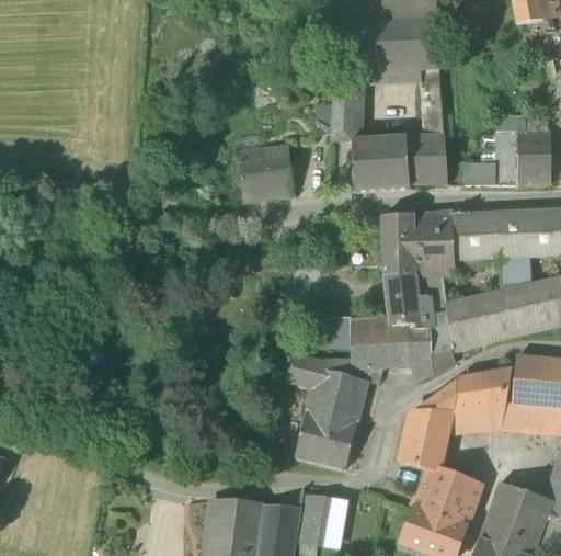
[(338,0),(336,15),(336,20),(436,16),(435,0),(338,0)]
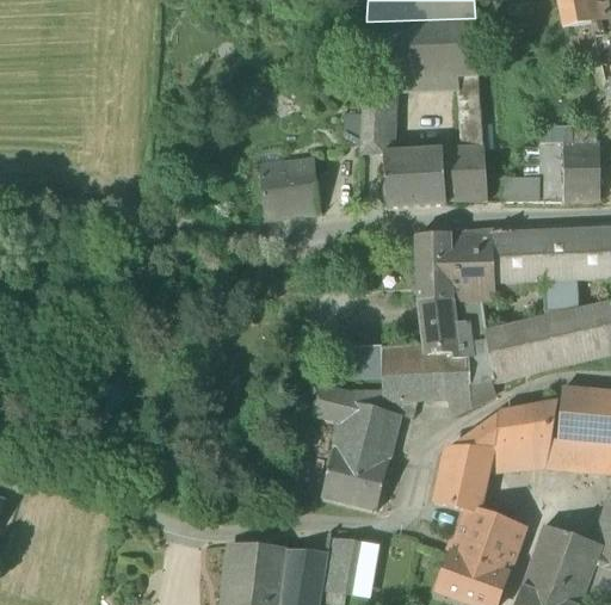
[(557,0),(563,25),(610,16),(610,7),(609,7),(608,0),(557,0)]
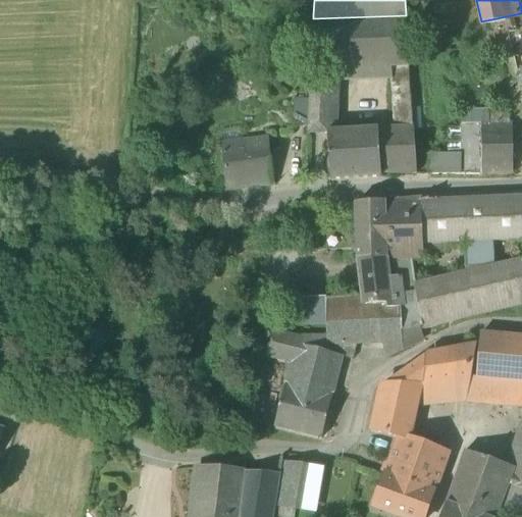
[(408,63),(406,15),(313,18),(310,67),(336,66),(389,64),(408,63)]
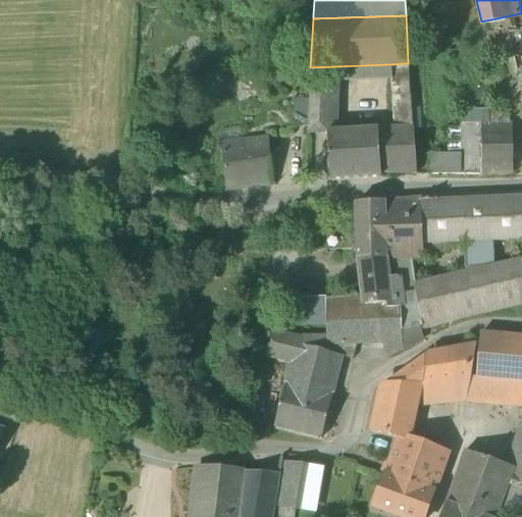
[(393,117),(412,116),(408,63),(389,64),(390,76),(393,117)]
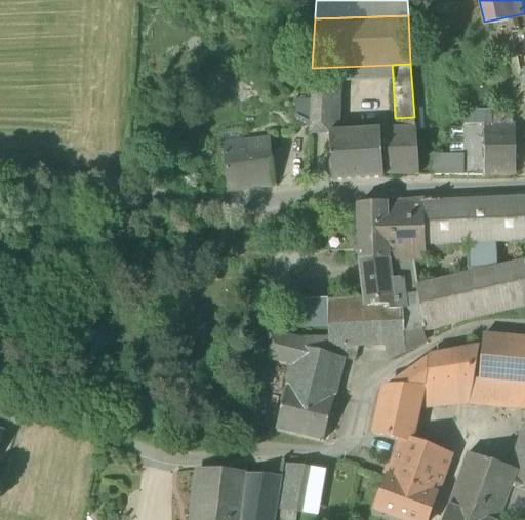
[(338,67),(337,79),(393,77),(392,65),(338,67)]
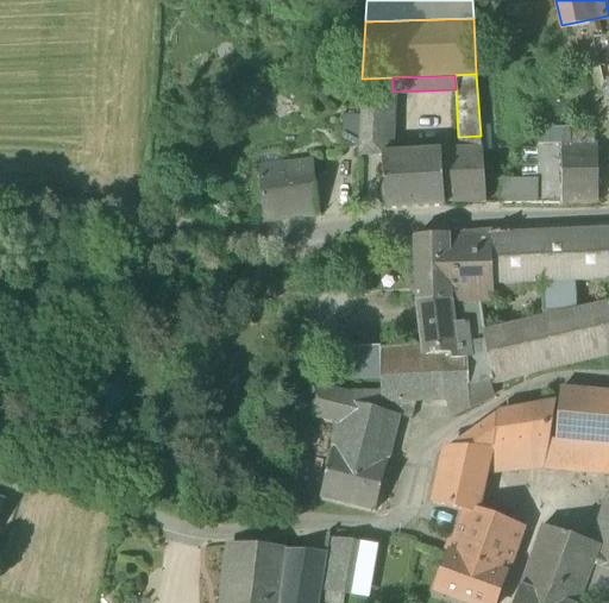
[(385,107),(391,107),(391,92),(393,77),(362,79),(360,107),(385,108),(385,107)]
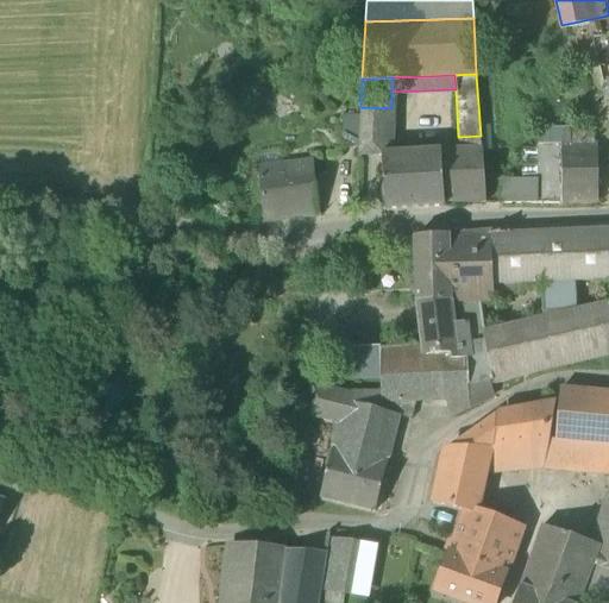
[(385,108),(360,107),(360,112),(359,143),(359,152),(381,151),(381,150),(389,149),(391,107),(385,107),(385,108)]
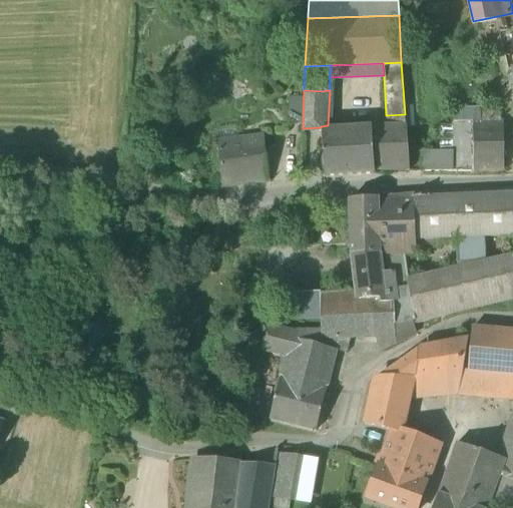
[(287,122),(303,120),(304,94),(288,94),(287,122)]
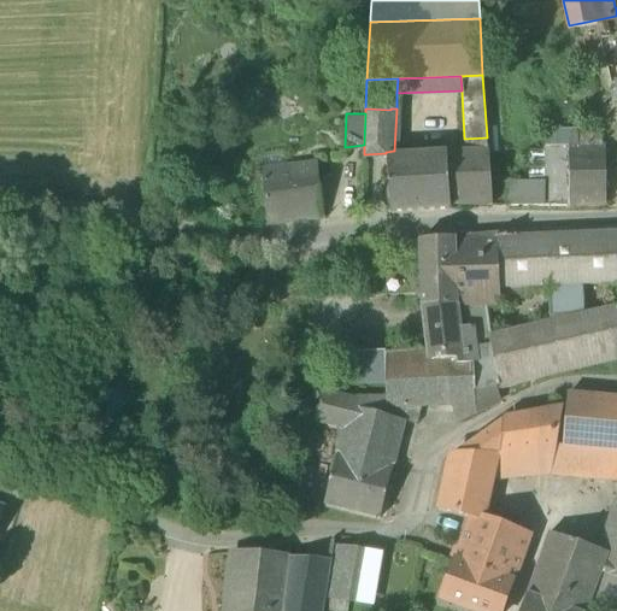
[(545,125),(545,142),(568,142),(577,142),(577,130),(577,125),(545,125)]
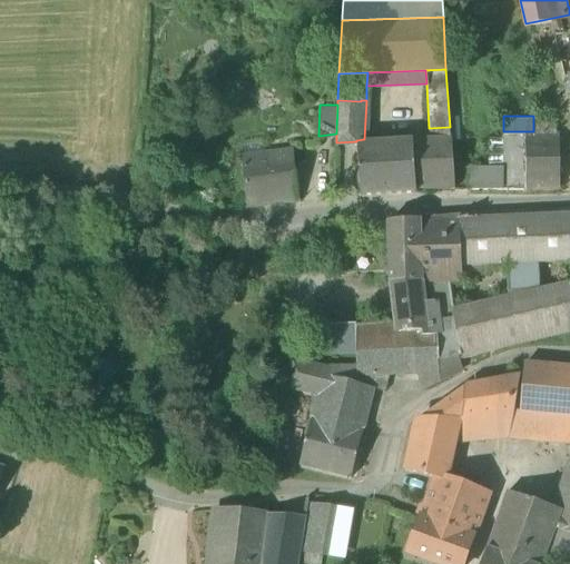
[(533,120),(533,131),(554,130),(554,120),(533,120)]
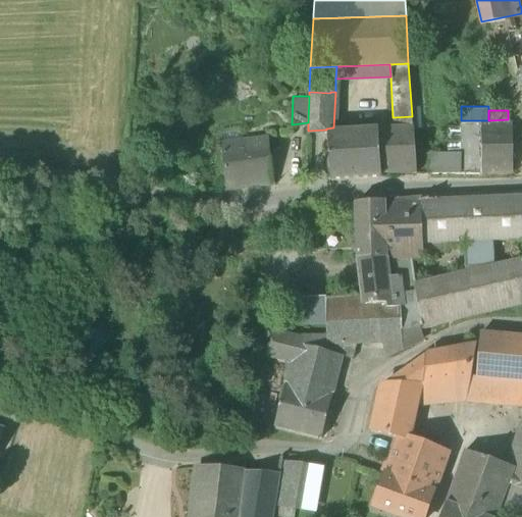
[(412,116),(393,117),(393,125),(412,124),(412,116)]
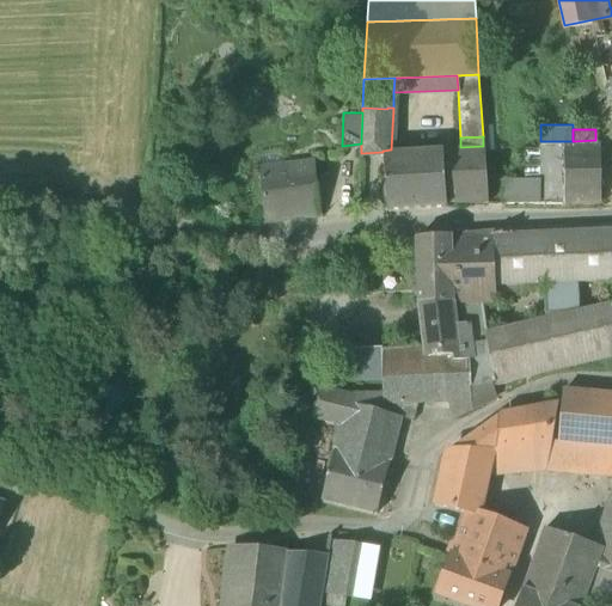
[(563,141),(563,201),(601,201),(600,140),(595,140),(573,141),(563,141)]
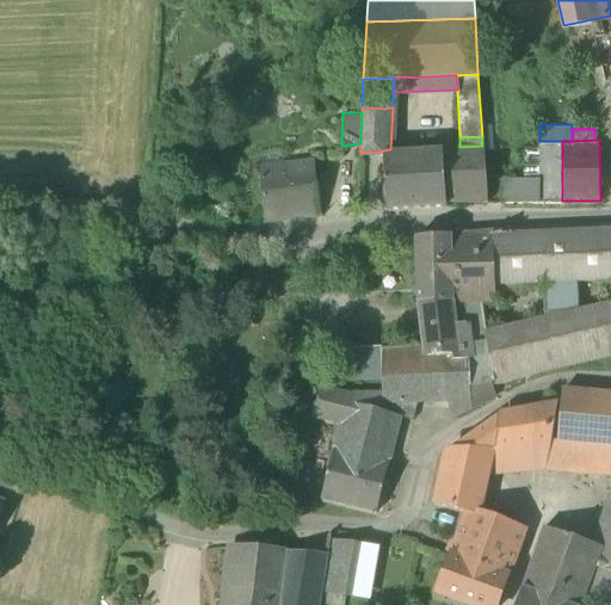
[(538,141),(538,144),(538,177),(538,201),(562,201),(562,141),(539,141),(538,141)]
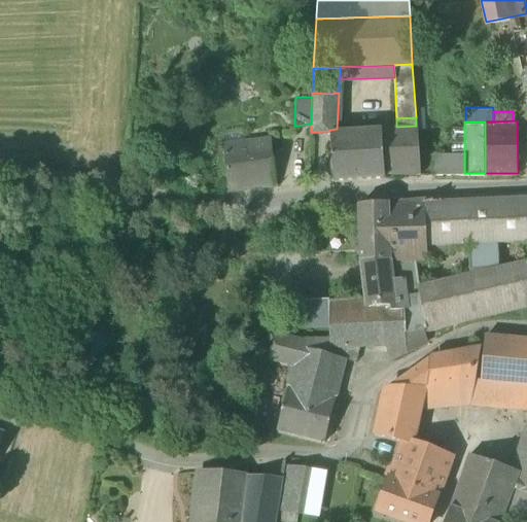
[(452,125),(452,151),(464,152),(464,125),(452,125)]
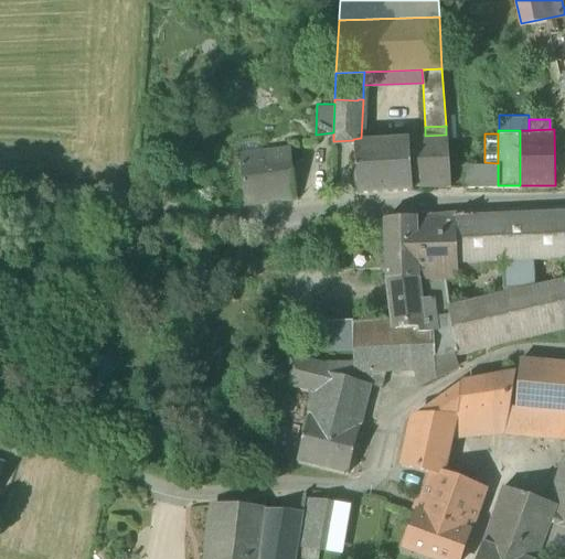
[(449,185),(446,135),(425,136),(408,136),(412,183),(449,185)]
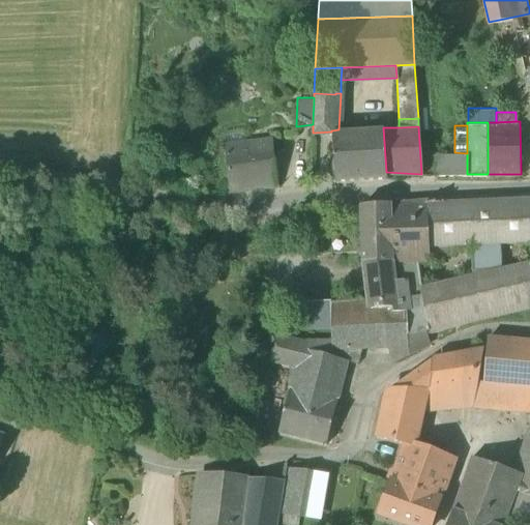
[(331,132),(335,179),(386,176),(386,172),(383,127),(339,129),(331,130),(331,132)]
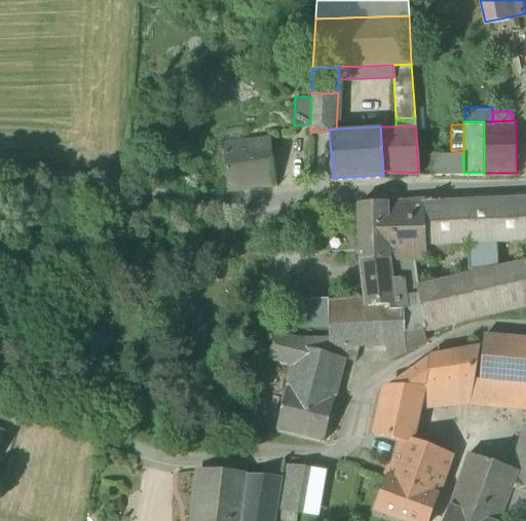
[(223,141),(227,189),(274,183),(270,135),(223,141)]
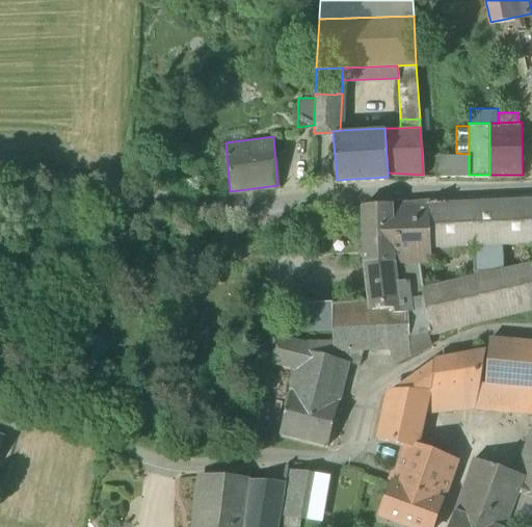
[(469,175),(469,154),(456,153),(437,153),(439,175),(469,175)]
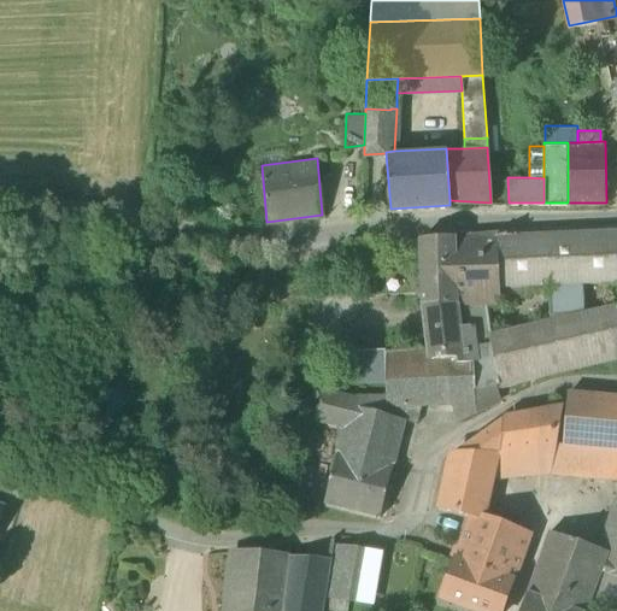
[(544,283),(546,283),(581,281),(616,280),(616,227),(515,231),(498,230),(499,285),(506,285),(527,283),(528,283),(544,283)]
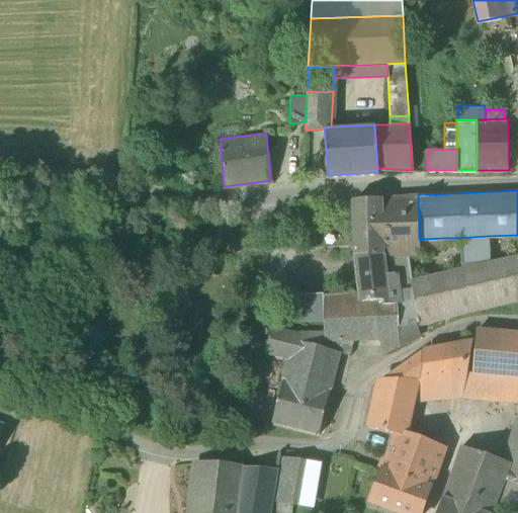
[(420,253),(419,239),(418,193),(381,196),(382,255),(408,255),(420,254),(420,253)]
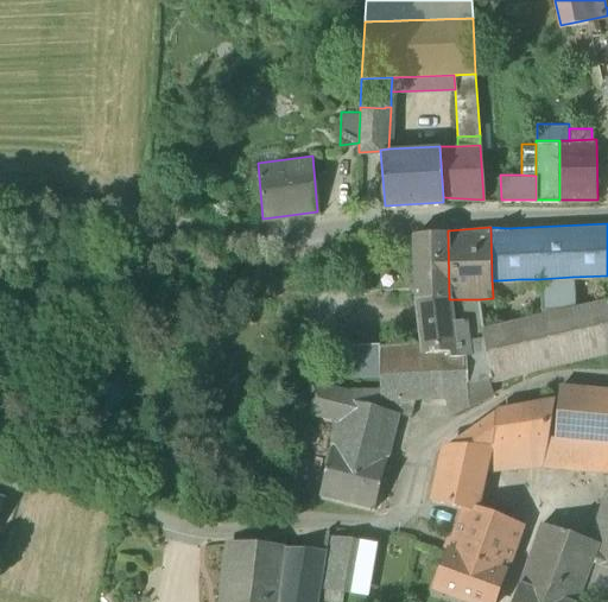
[(413,234),(415,298),(418,298),(449,299),(448,230),(413,234)]
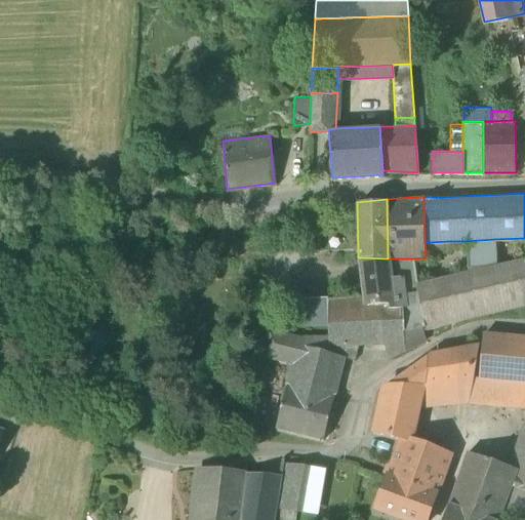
[(467,271),(496,265),(494,239),(465,241),(467,271)]
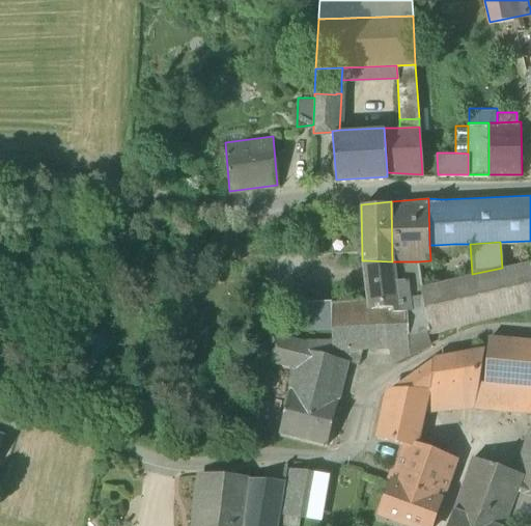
[(365,260),(368,279),(407,279),(409,296),(421,294),(419,286),(421,286),(418,261),(392,261),(365,260)]
